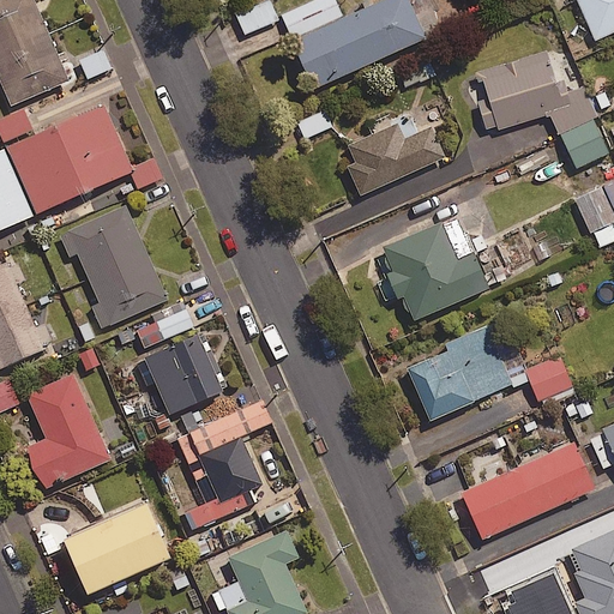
[(34,0),(0,0),(0,78),(11,103),(68,78),(34,0)]
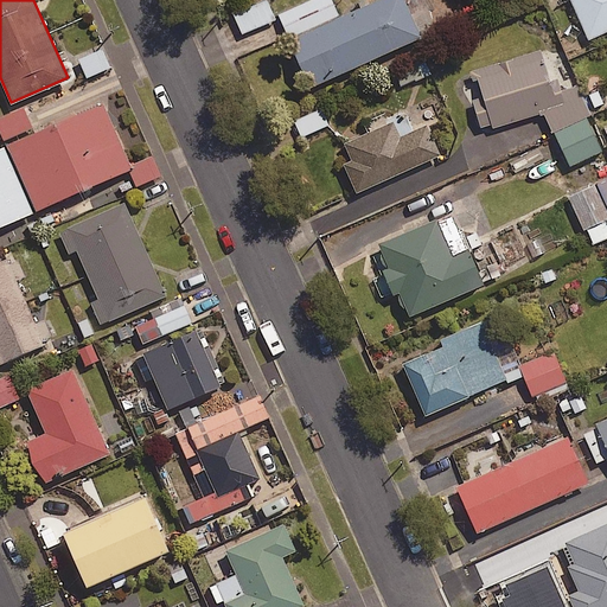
[(421,39),(403,0),(382,0),(289,42),(311,89),(421,39)]
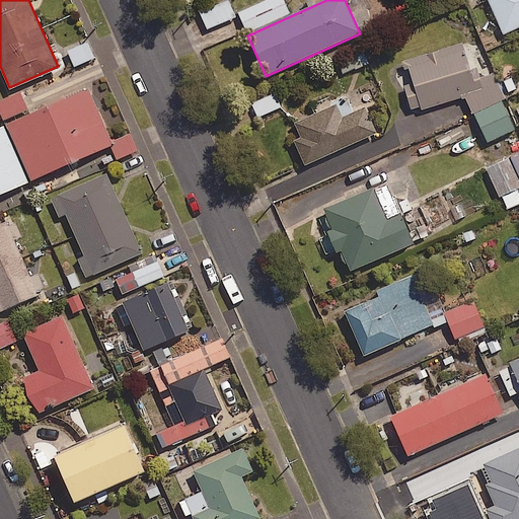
[(518,0),(487,0),(503,35),(518,27),(518,0)]
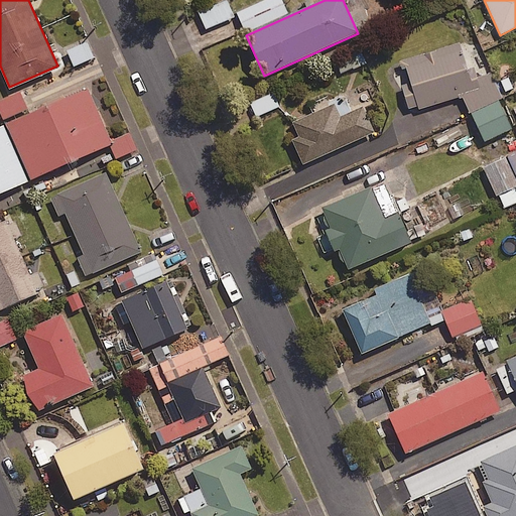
[(233,17),(226,1),(199,12),(206,29),(233,17)]
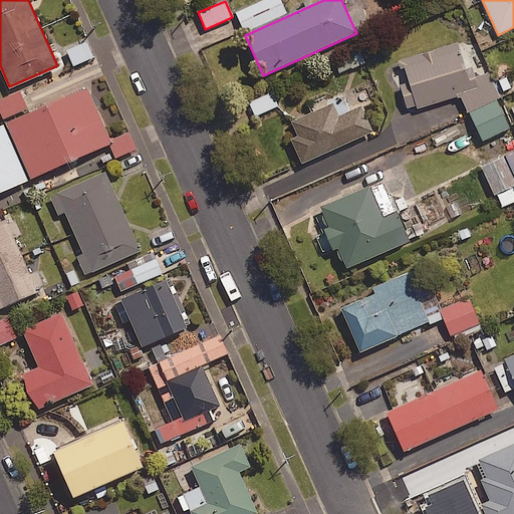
[(93,58),(86,39),(65,46),(72,65),(93,58)]
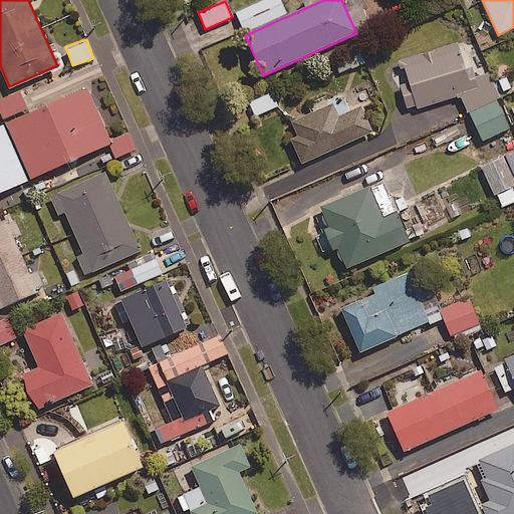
[(360,51),(331,60),(336,74),(364,64),(360,51)]
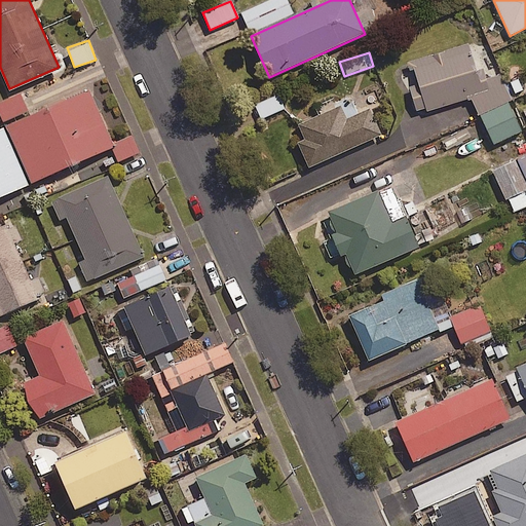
[(413,69),(426,112),(481,96),(468,53),(413,69)]
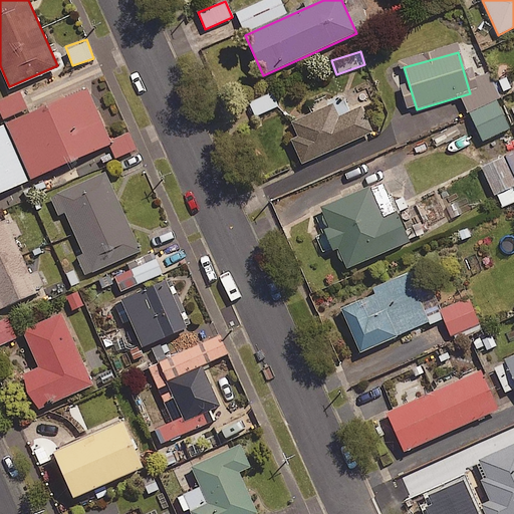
[(86,86),(5,121),(29,177),(110,142),(86,86)]
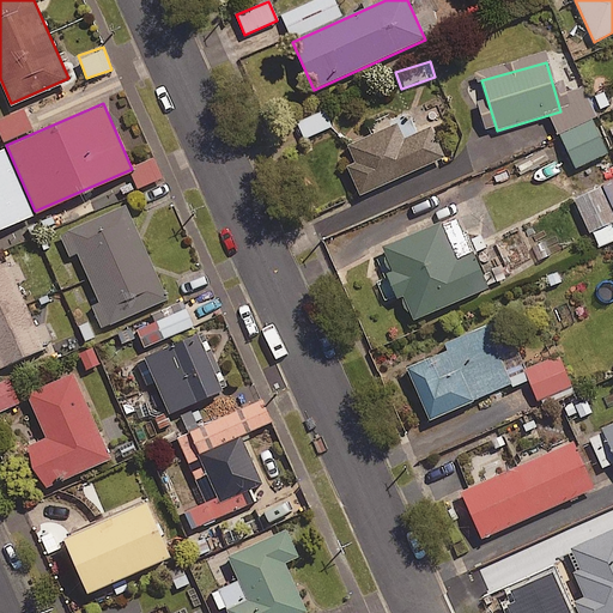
[(332,127),(323,110),(296,123),(304,139),(332,127)]
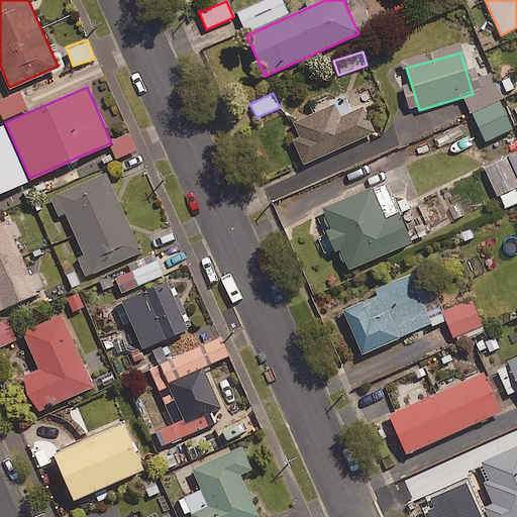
[(27,110),(21,94),(0,102),(0,114),(2,120),(27,110)]
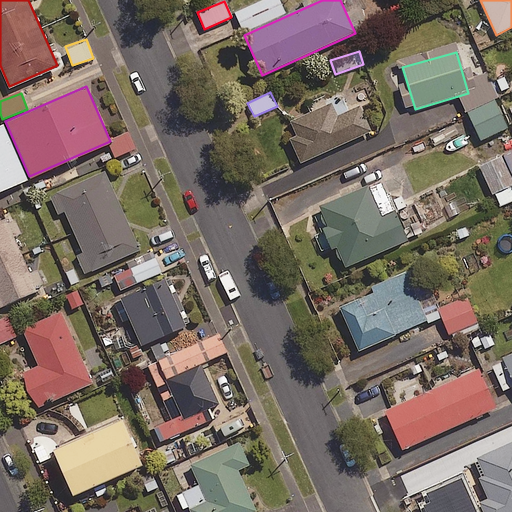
[(289,122),(296,137),(289,140),(300,164),(371,133),(360,108),(337,119),(330,104),(289,122)]
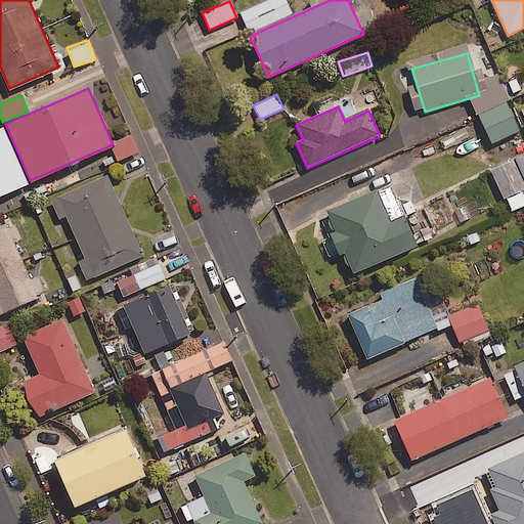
[(3,124),(0,125),(0,194),(29,182),(3,124)]
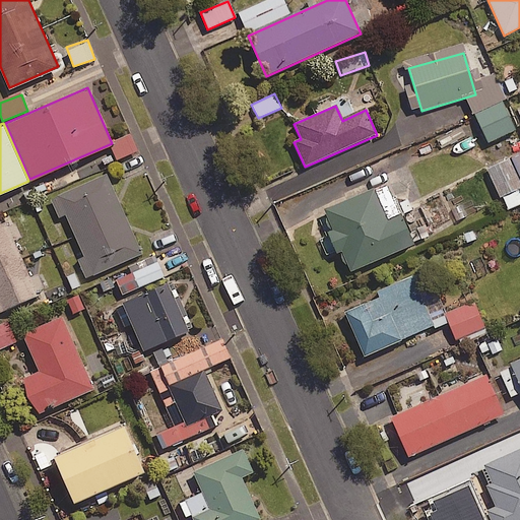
[(111,144),(118,159),(137,151),(130,136),(111,144)]
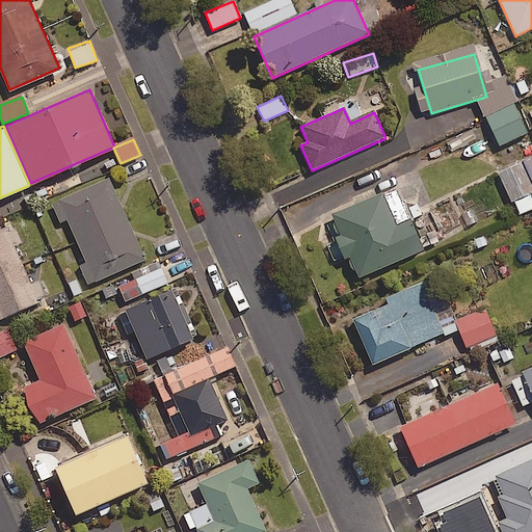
[(531,209),(531,157),(498,174),(519,215),(531,209)]
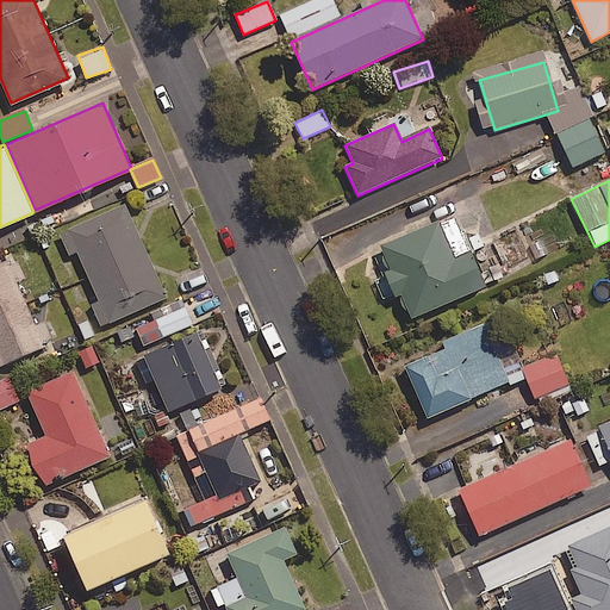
[(124,203),(60,231),(69,254),(76,250),(98,299),(91,302),(100,324),(166,296),(124,203)]
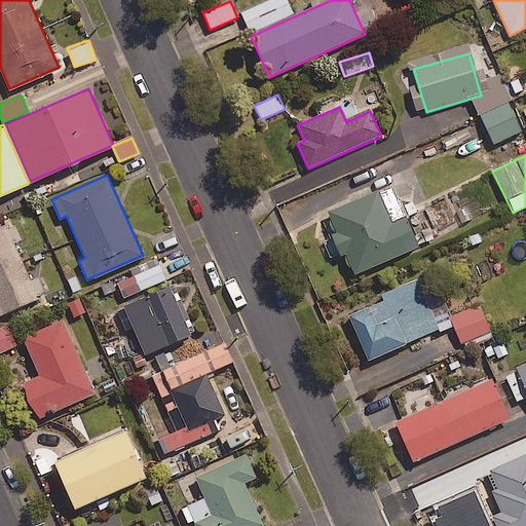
[(342,248),(354,275),(420,246),(408,218),(392,224),(378,192),(327,215),(342,248)]
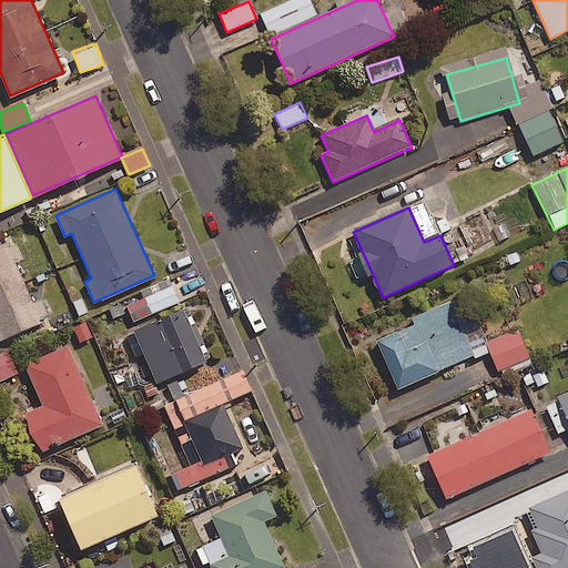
[(14,237),(0,243),(0,338),(51,316),(43,297),(33,302),(16,261),(23,257),(14,237)]
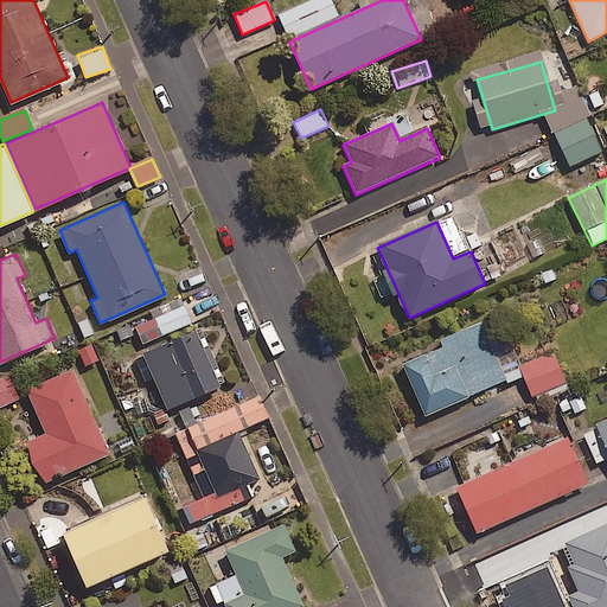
[(185,304),(153,315),(161,334),(192,323),(185,304)]
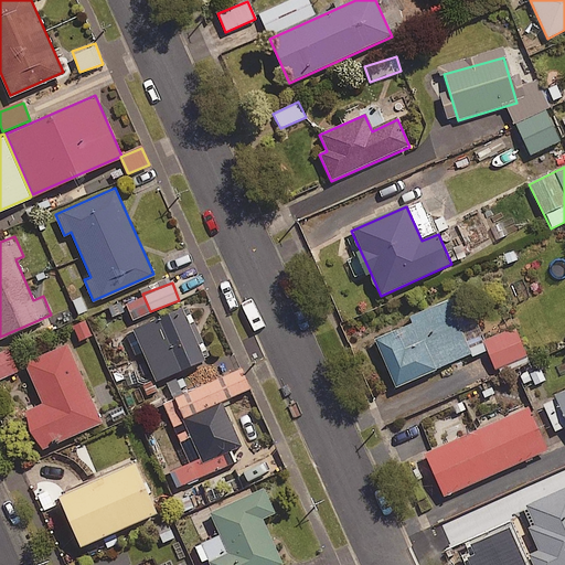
[(181,307),(140,324),(163,376),(204,358),(181,307)]
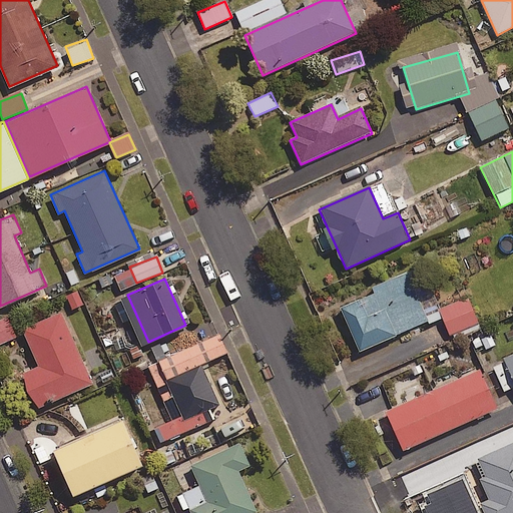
[(79,289),(63,296),(71,314),(88,307),(79,289)]
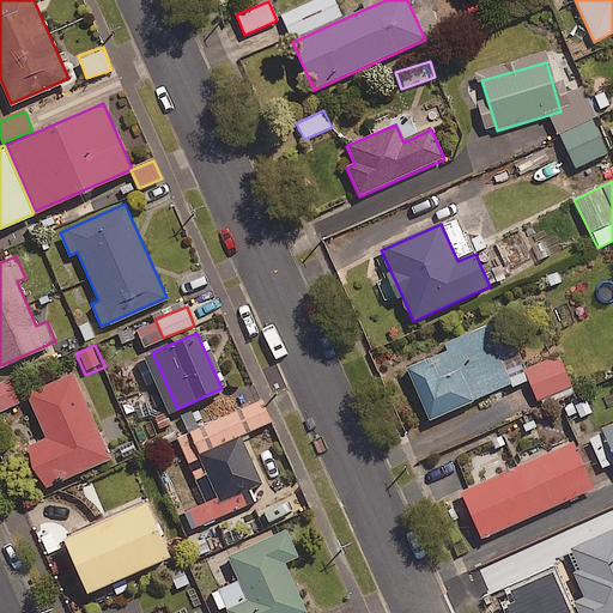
[(459,372),(438,382),(429,359),(406,369),(430,423),(453,412),(473,404),(459,372)]
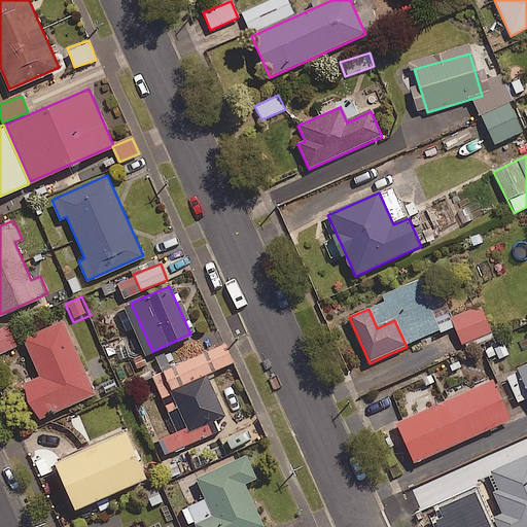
[(63,319),(22,337),(38,375),(24,381),(39,417),(96,392),(63,319)]
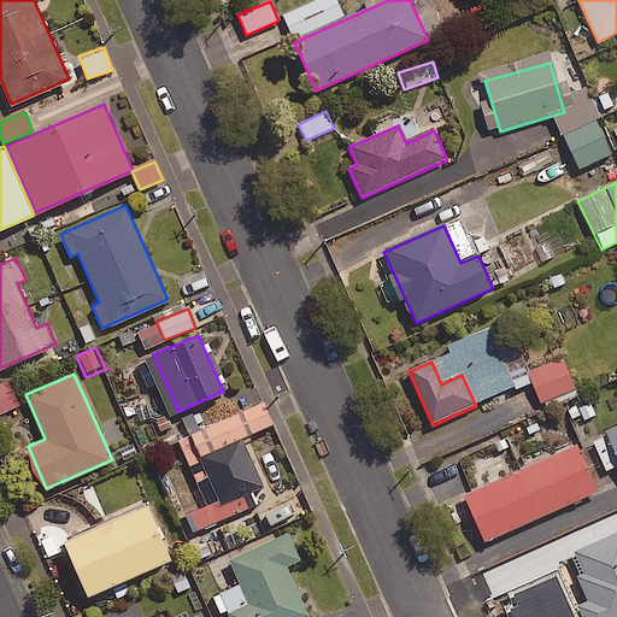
[(9,380),(0,382),(0,412),(19,404),(9,380)]
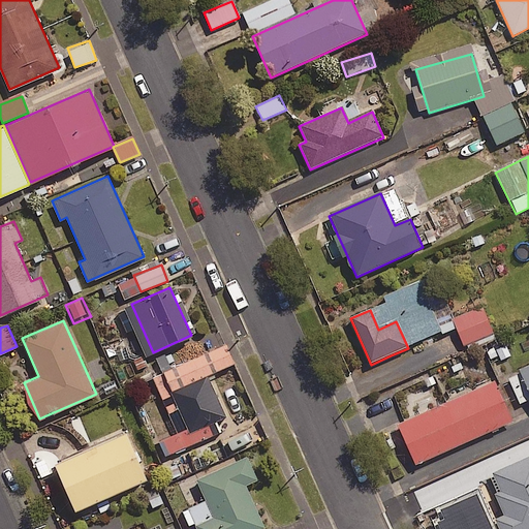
[(226,343),(162,372),(189,433),(226,416),(208,375),(235,363),(226,343)]
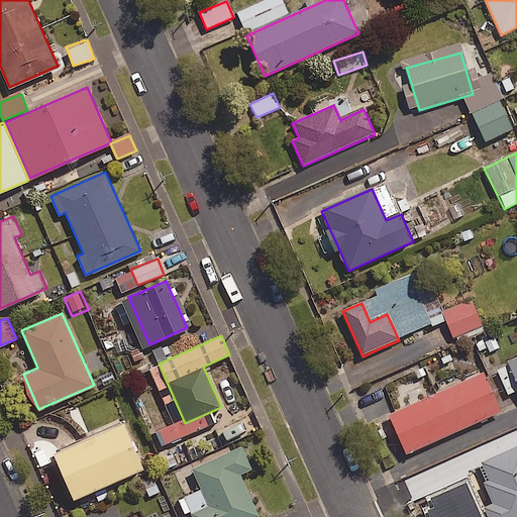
[(516,357),(507,363),(516,384),(516,357)]
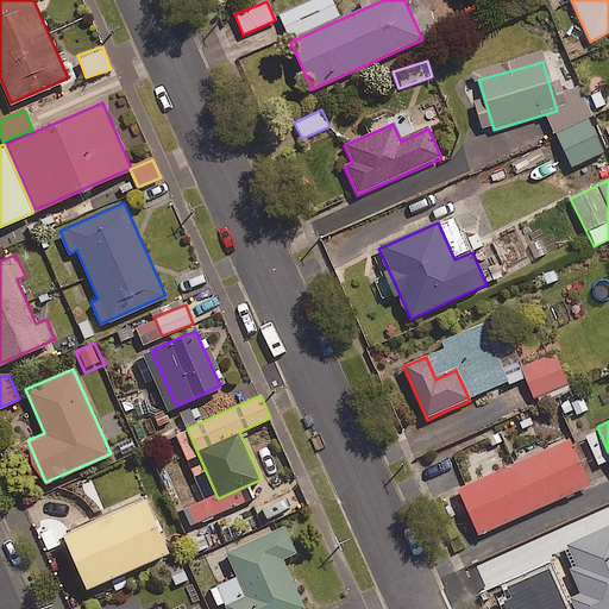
[(456,489),(476,535),(590,485),(569,439),(456,489)]
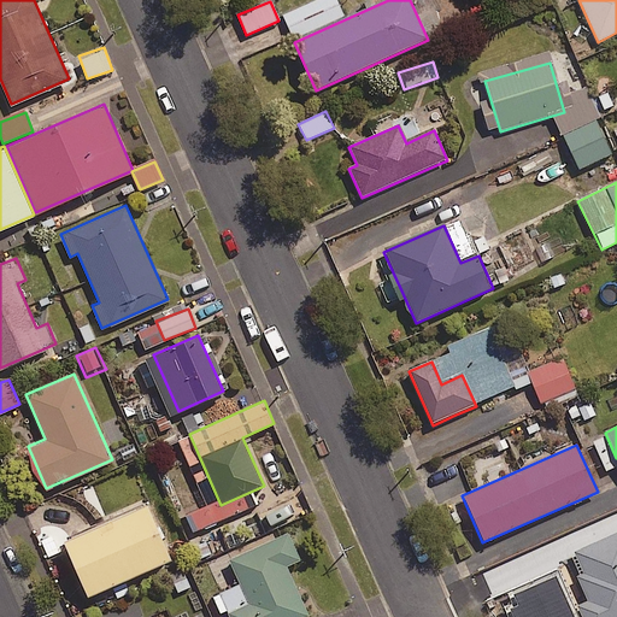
[(147,501),(63,540),(88,594),(172,556),(147,501)]
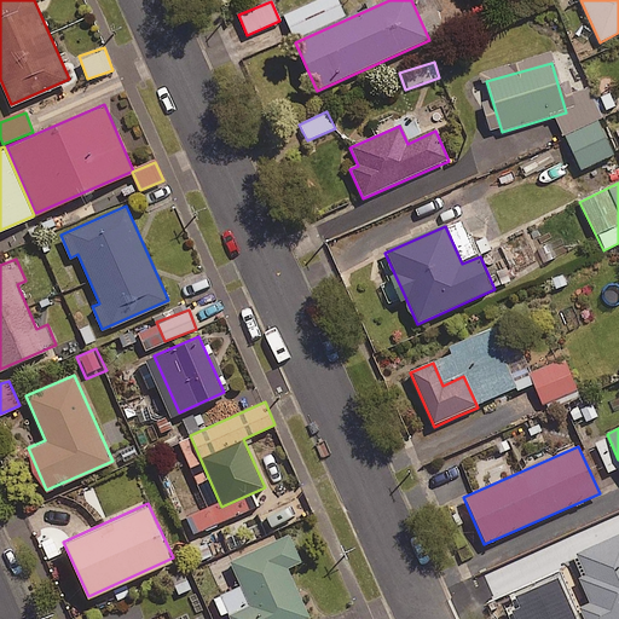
[(227,520),(203,531),(212,549),(236,538),(227,520)]
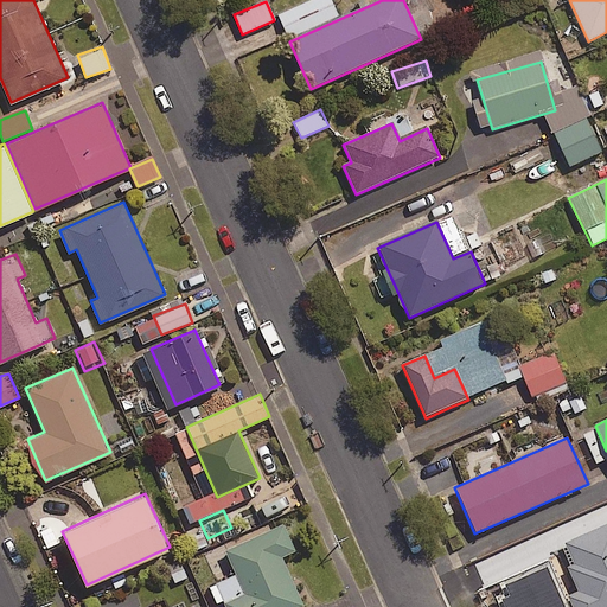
[(283,523),(224,549),(244,592),(223,601),(225,606),(298,606),(305,605),(282,555),(295,549),(283,523)]
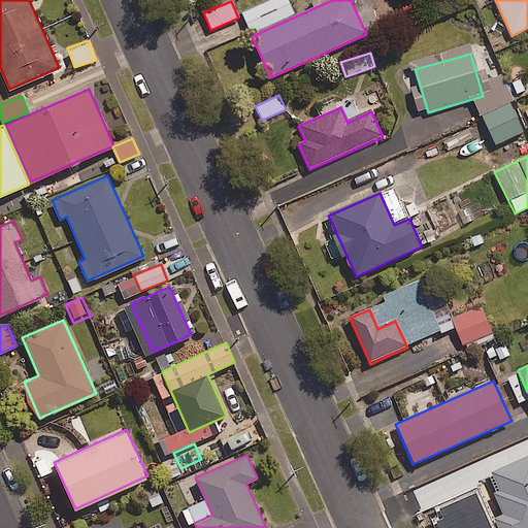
[(527,527),(527,455),(491,472),(499,492),(494,494),(500,508),(503,515),(493,519),(497,527),(527,527)]
